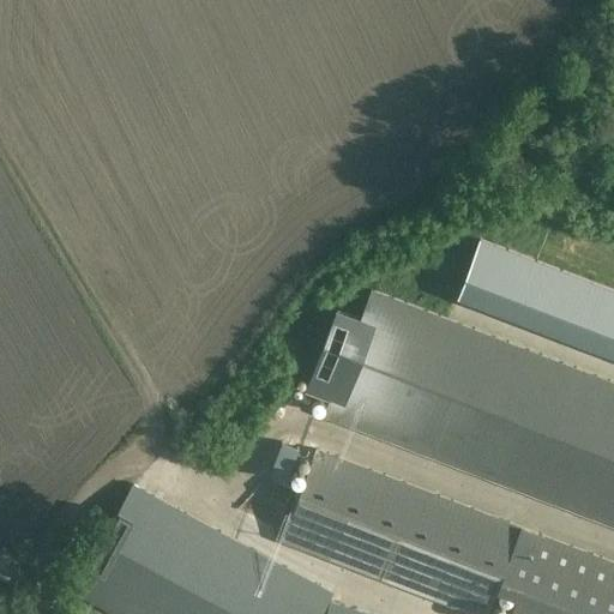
[(613,290),(480,240),(456,300),(613,360),(613,290)]
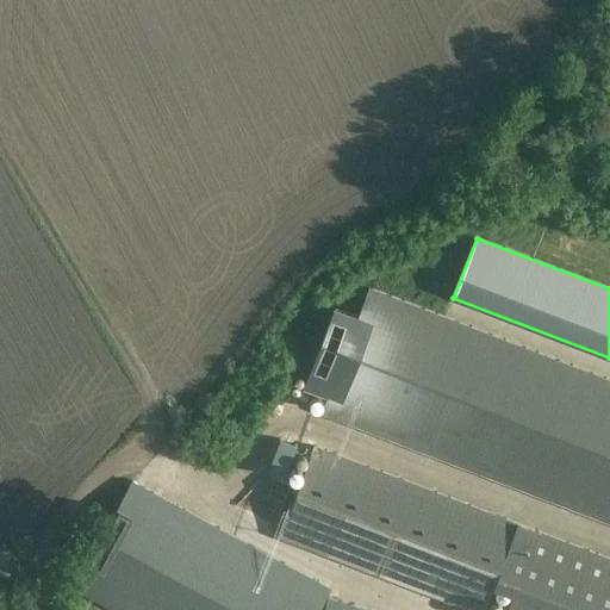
[(609,379),(369,288),(359,317),(335,309),(304,388),(328,398),(322,414),(609,523),(609,379)]
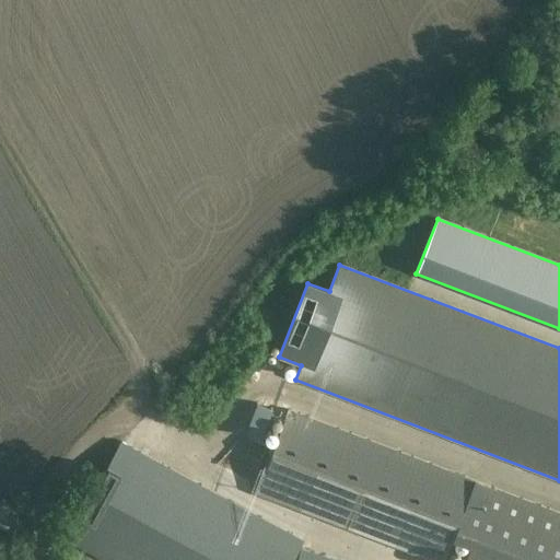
[(289,410),(257,494),(430,559),(442,559),(452,535),(461,537),(462,537),(469,540),(468,544),(511,559),(559,559),(559,513),(477,481),(289,410)]
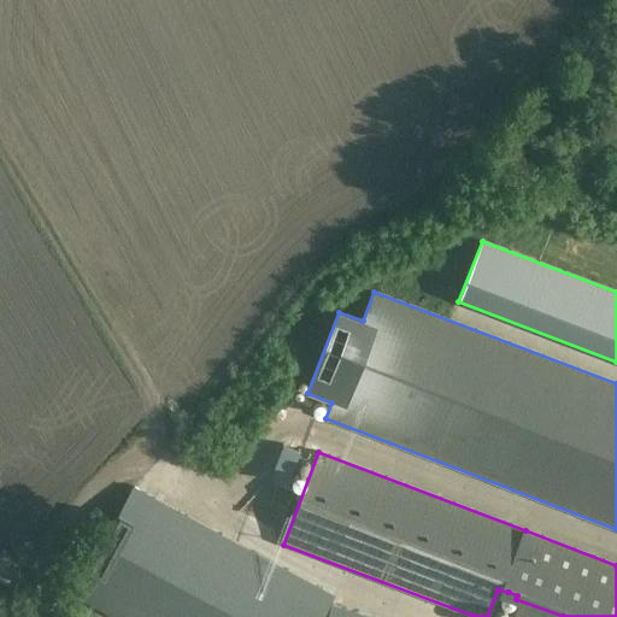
[(116,616),(319,616),(333,594),(134,487),(75,595),(116,616)]
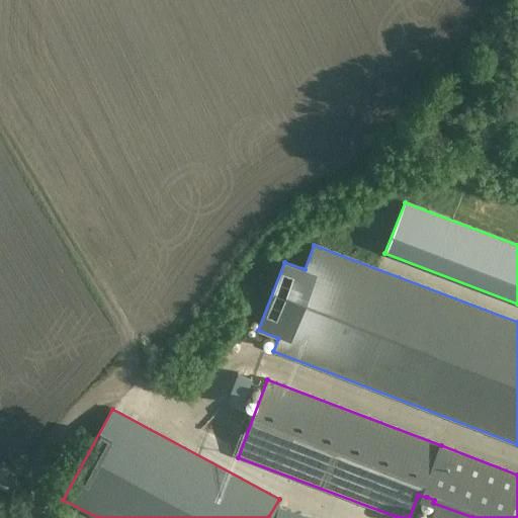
[(318,517),(280,505),(275,517),(318,517)]
